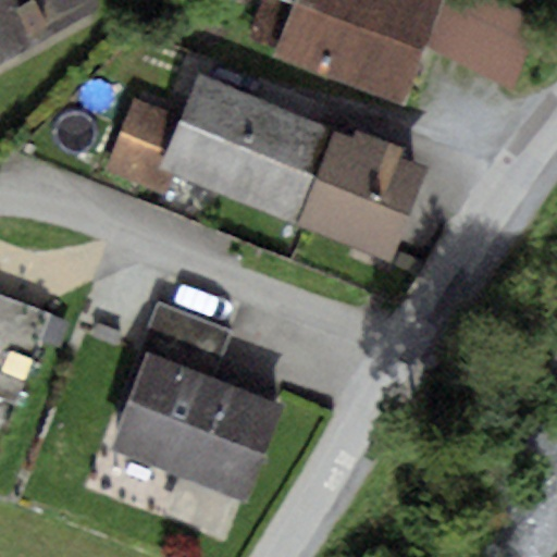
[(90,0),(0,0),(0,72),(101,19),(90,0)]
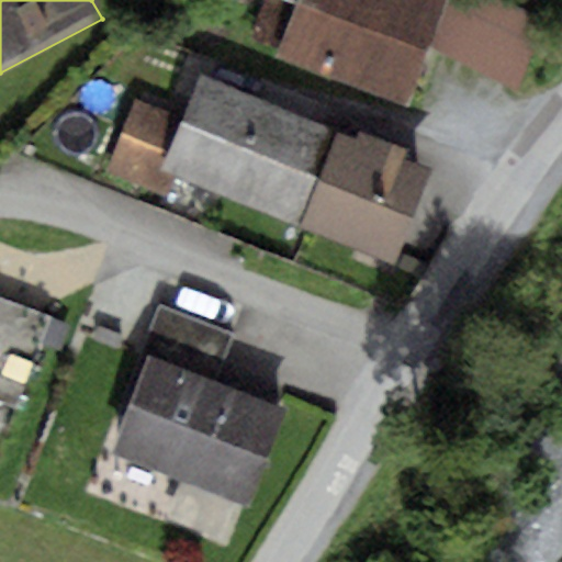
[(278,46),(273,56),(407,107),(430,47),(447,0),(296,0),(296,3),(287,0),(262,0),(249,36),(278,46)]
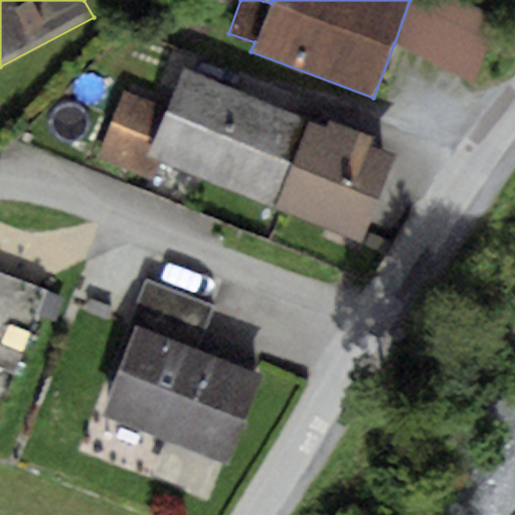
[(409,0),(394,43),(474,84),(503,22),(455,0),(409,0)]
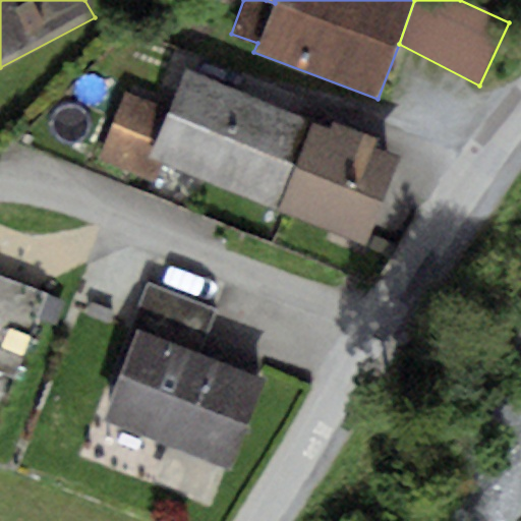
[(280,210),(314,122),(186,69),(169,111),(150,158),(164,163),(280,210)]
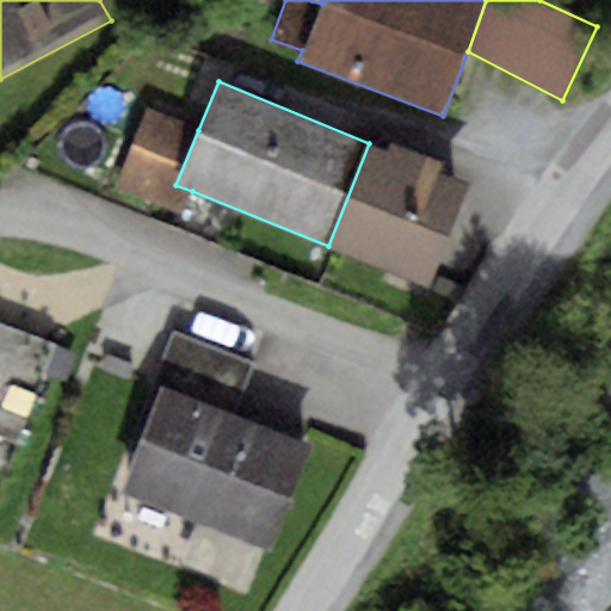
[(176,185),(198,130),(147,109),(115,189),(183,216),(192,191),(176,185)]
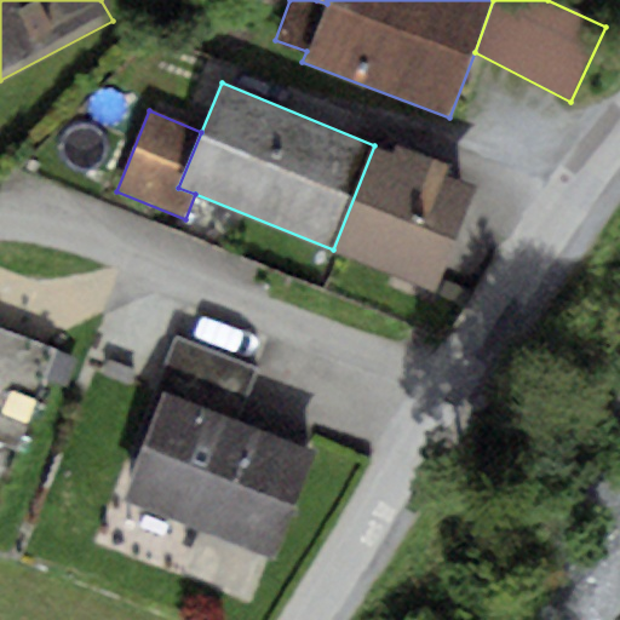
[(435,290),(476,188),(447,176),(452,166),(395,144),(391,153),(374,145),(333,250),(435,290)]
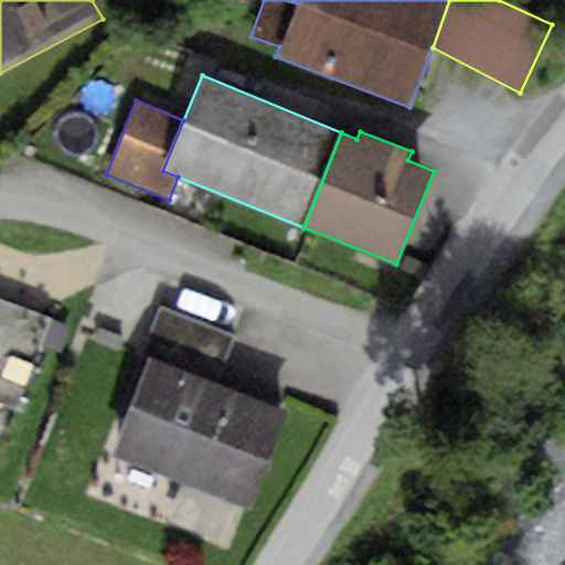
[(0,301),(0,380),(25,390),(51,321),(0,301)]
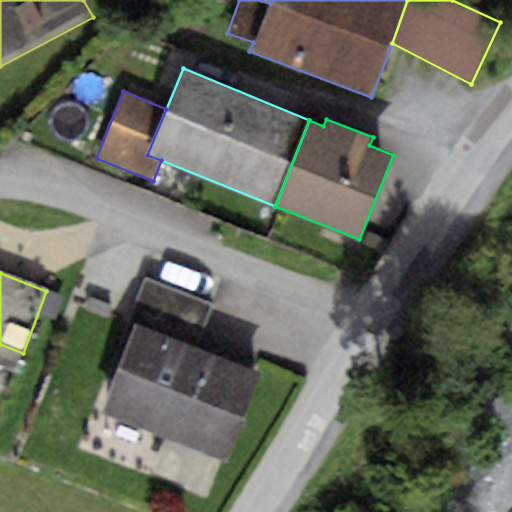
[(135,324),(194,346),(210,303),(146,278),(129,321),(135,324)]
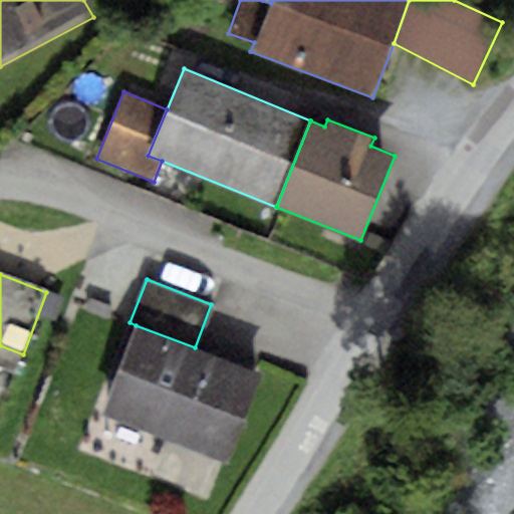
[(195,347),(136,325),(101,415),(228,464),(263,373),(195,347)]
